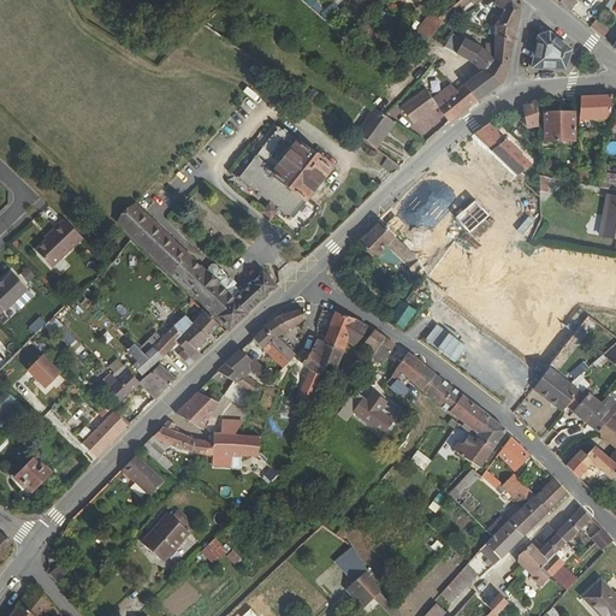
[(444,25),(473,1),(471,0),(448,0),(433,13),(443,24),(444,25)]
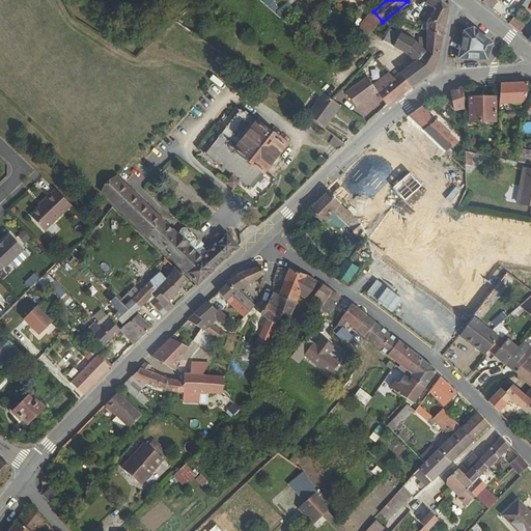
[(426,23),(445,23),(448,8),(439,0),(428,0),(426,4),(432,7),(429,11),(432,14),(426,23)]
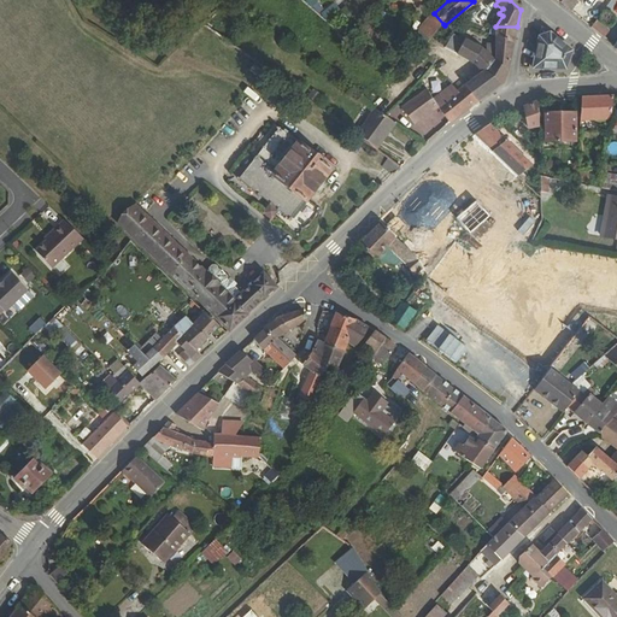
[(562,0),(560,3),(571,11),(579,1),(576,0),(562,0)]
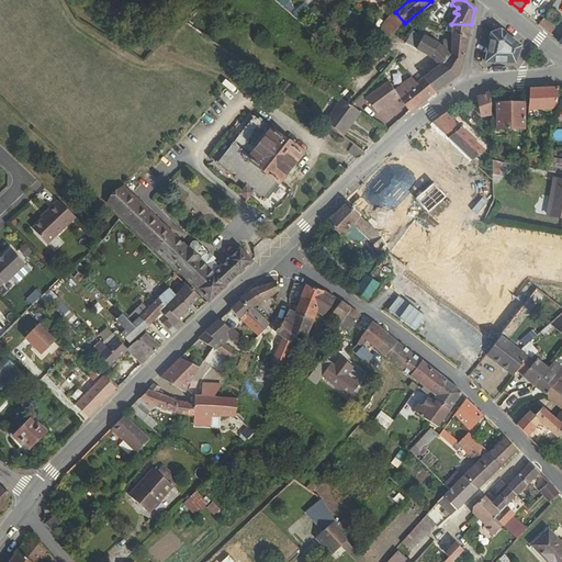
[(292,13),(299,21),(310,10),(303,3),(292,13)]
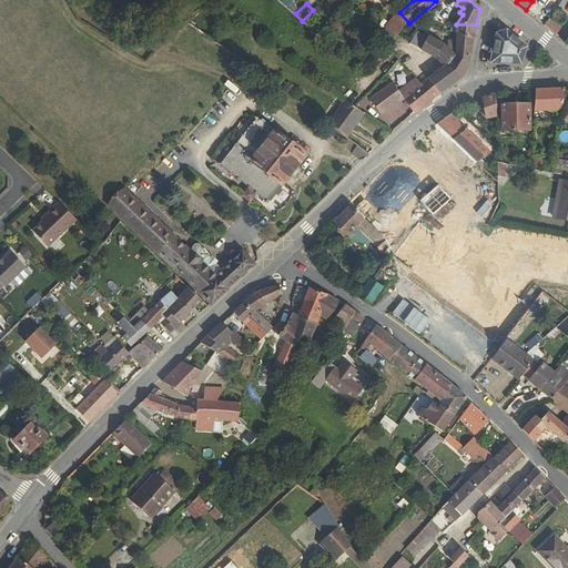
[(396,37),(408,22),(399,12),(386,28),(396,37)]
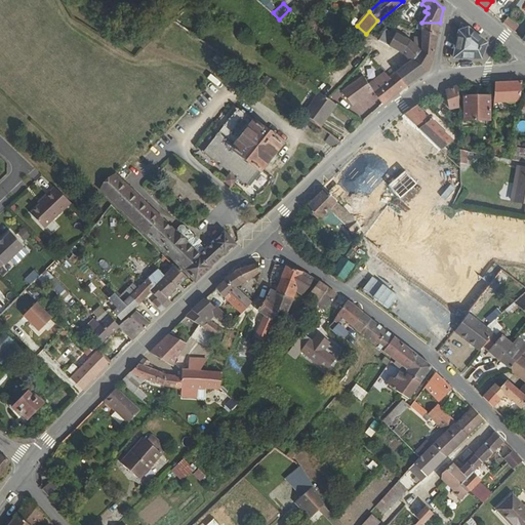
[(502,24),(513,32),(518,26),(508,17),(502,24)]
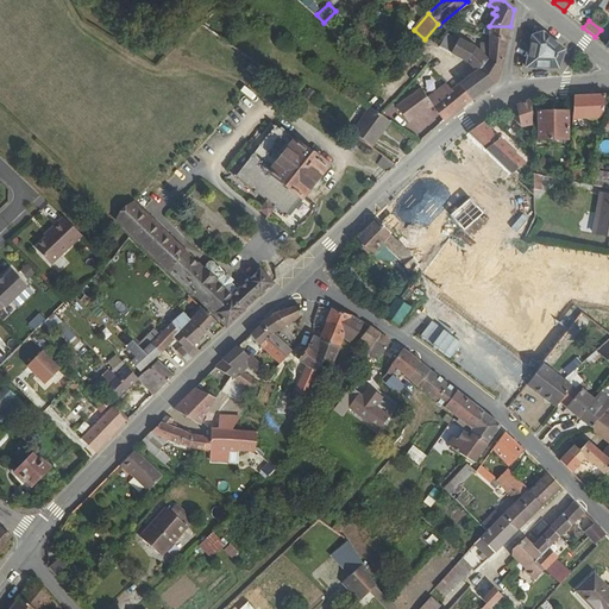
[(564,46),(531,22),(526,44),(538,46),(562,54),(564,46)]
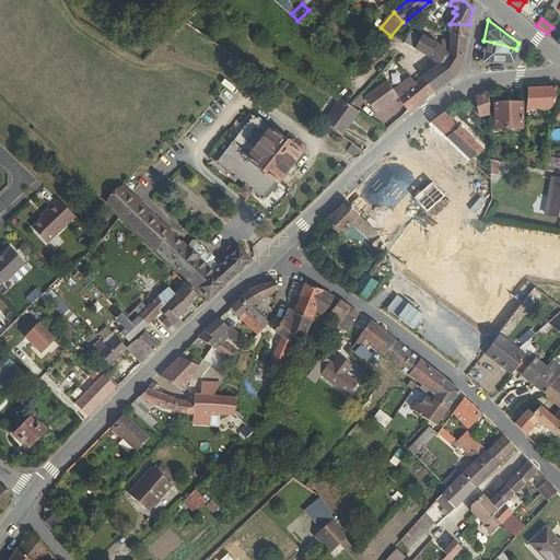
[(469,24),(450,24),(446,23),(444,31),(450,33),(467,36),(469,24)]
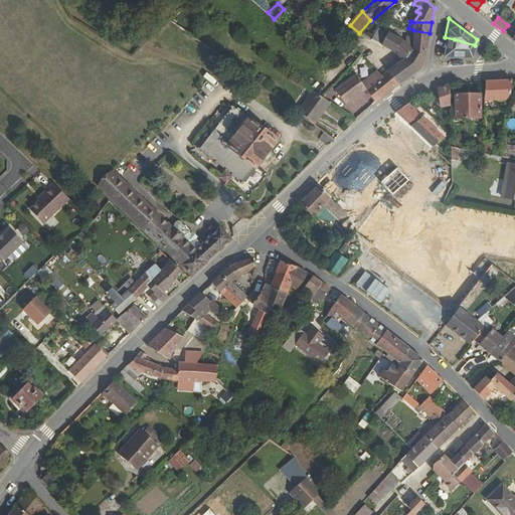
[(378,29),(371,40),(382,45),(387,35),(378,29)]
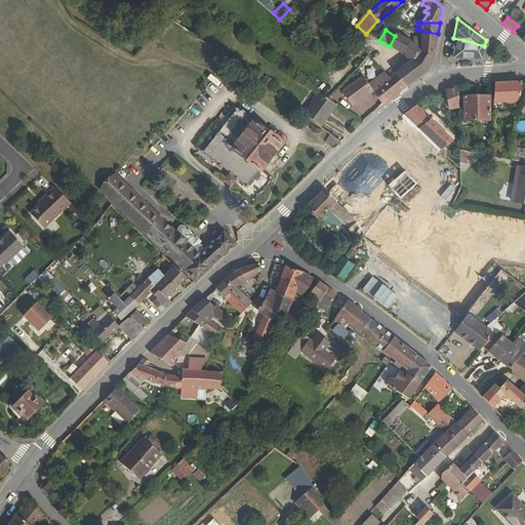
[(433,61),(438,34),(421,31),(421,38),(414,38),(414,43),(421,50),(433,61)]
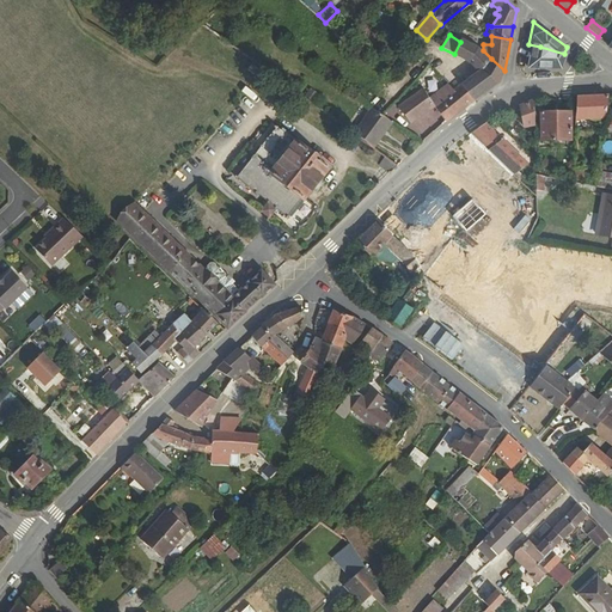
[(500,83),(505,71),(491,59),(483,50),(482,51),(478,48),(461,40),(460,42),(454,54),(471,62),(479,72),(461,85),(475,101),(500,83)]
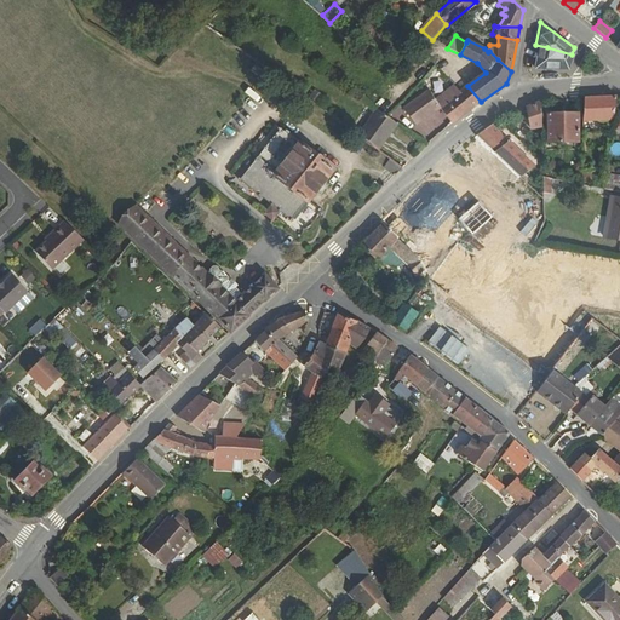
[(547,47),(535,45),(532,64),(545,65),(547,47)]
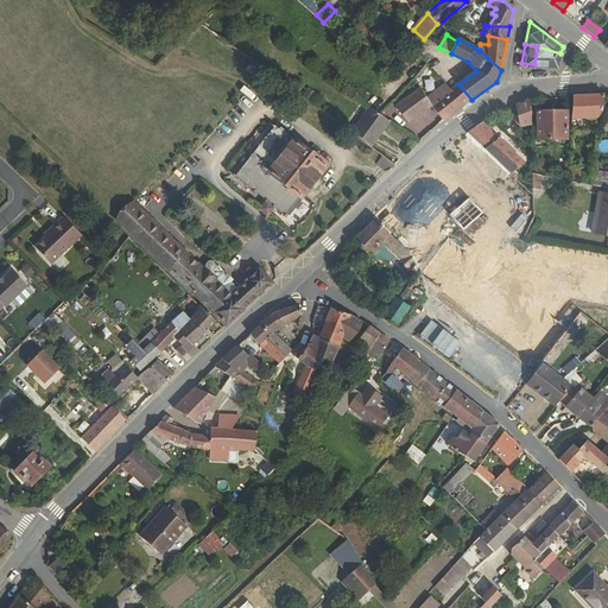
[(556,67),(561,54),(537,46),(534,64),(556,67)]
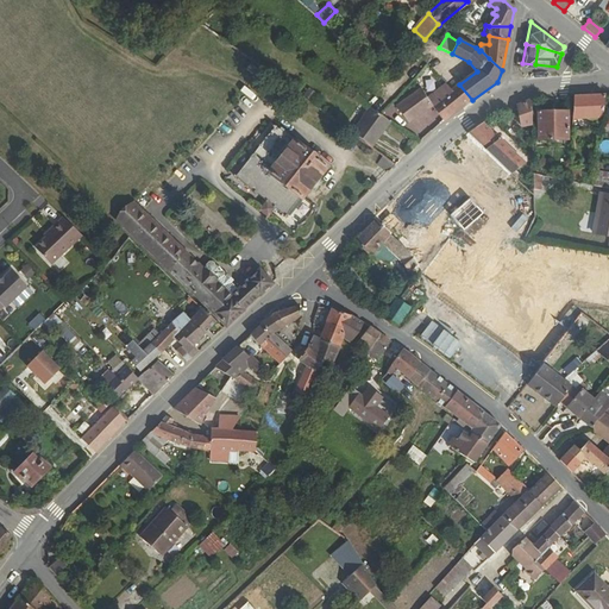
[(445,123),(472,100),(459,85),(452,90),(446,85),(428,99),(422,87),(396,106),(409,124),(433,106),(445,123)]
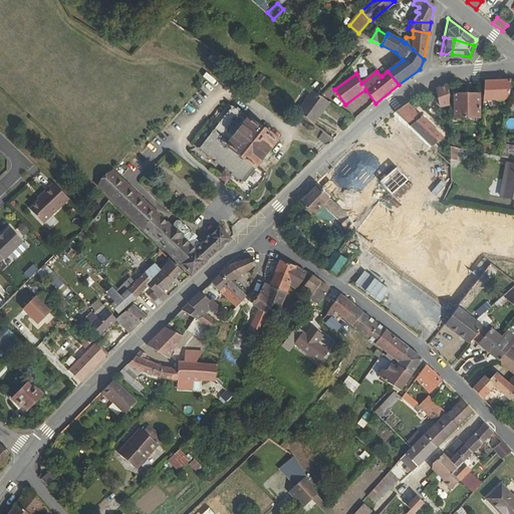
[(485,81),(484,100),(508,99),(511,80),(485,81)]
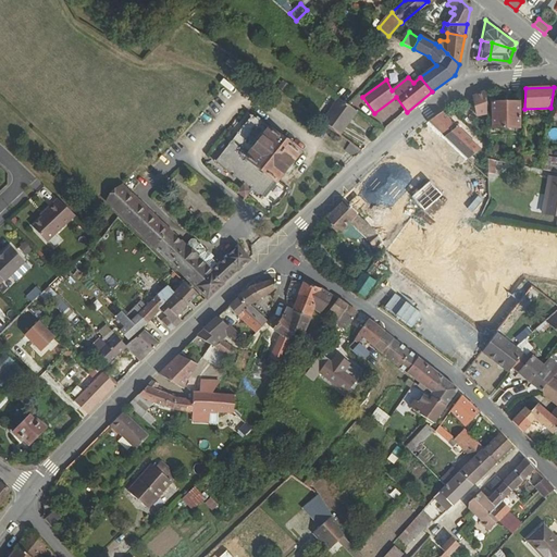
[(478,115),(487,114),(487,90),(472,97),(478,115)]
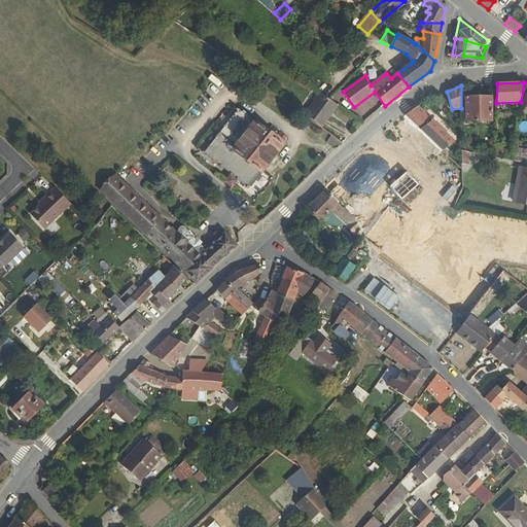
[(327,98),(318,91),(301,113),(318,126),(335,104),(327,98)]
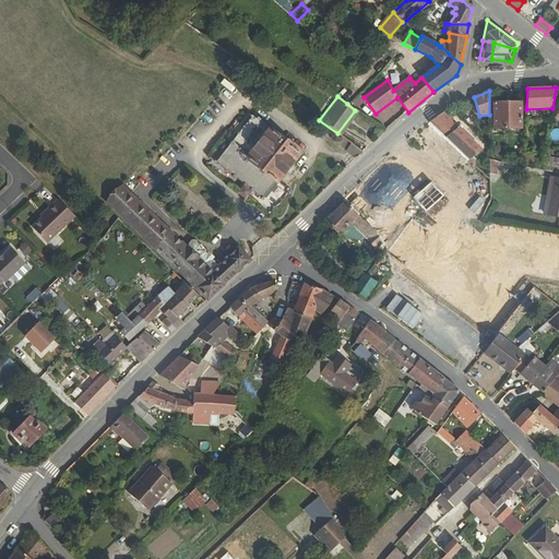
[(519,128),(518,100),(490,103),(491,128),(519,128)]
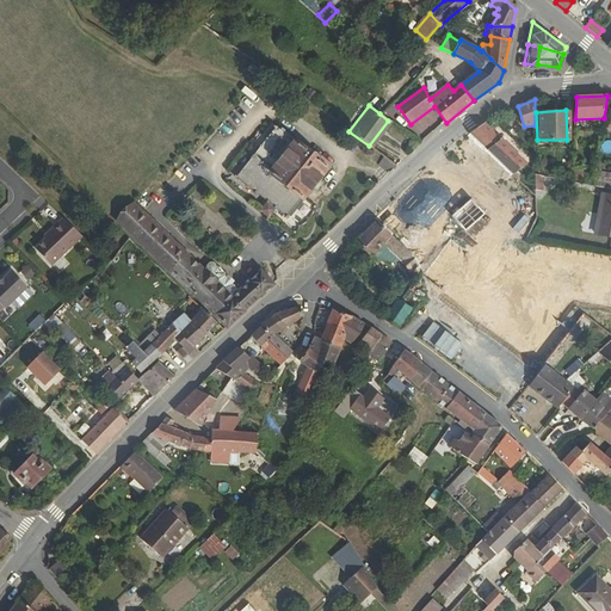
[(429,134),(443,127),(434,112),(420,119),(429,134)]
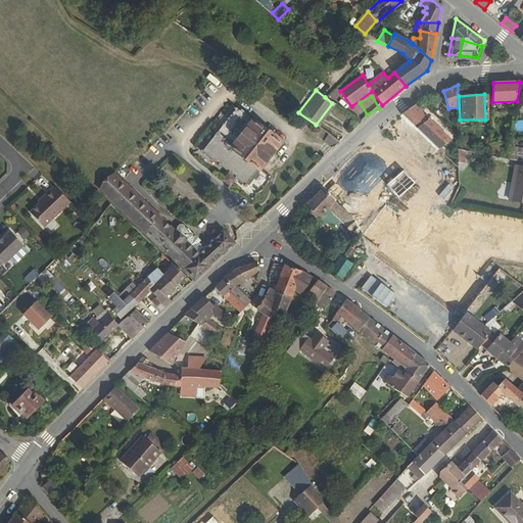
[(418,108),(415,105),(402,114),(439,150),(452,140),(418,108)]
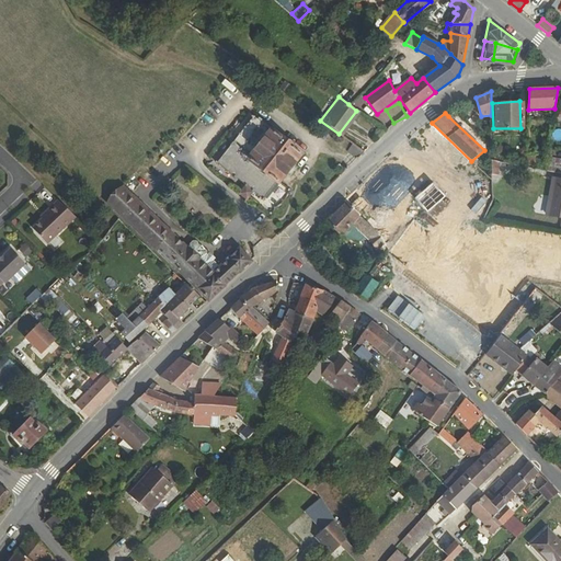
[(262,199),(299,152),(253,114),(215,160),(262,199)]
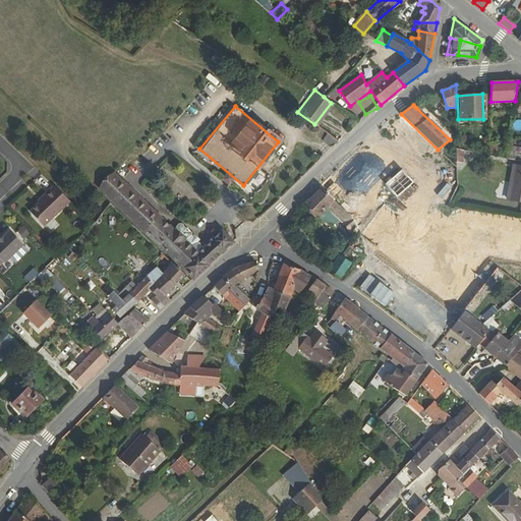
[(364,146),(359,151),(364,158),(370,153),(364,146)]
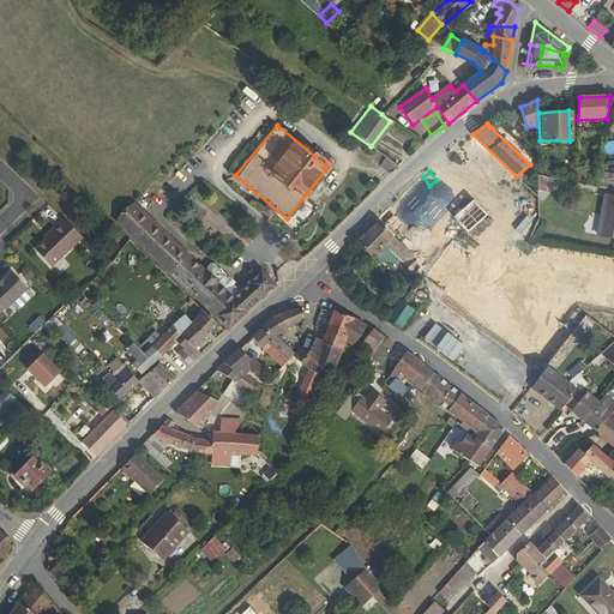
[(613,174),(601,172),(599,187),(613,190),(613,174)]
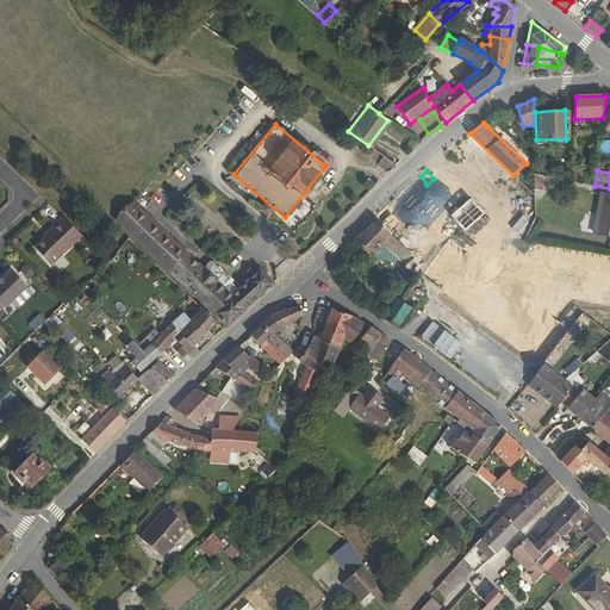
[(595,234),(609,236),(609,195),(602,194),(595,234)]
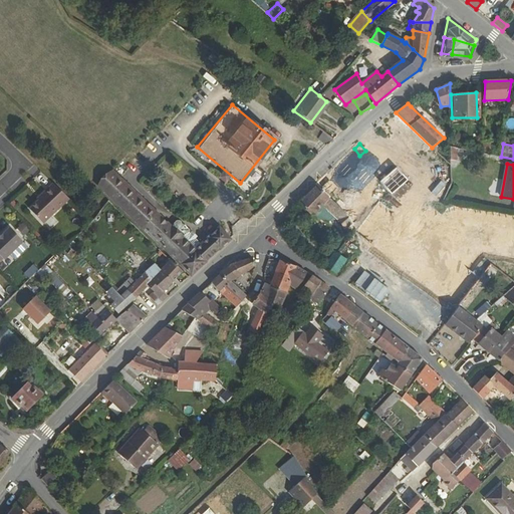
[(102,192),(163,250),(183,268),(190,275),(230,237),(220,226),(209,237),(210,239),(201,246),(193,238),(195,236),(190,231),(188,233),(187,232),(187,229),(177,220),(174,220),(169,226),(114,179),(102,192)]
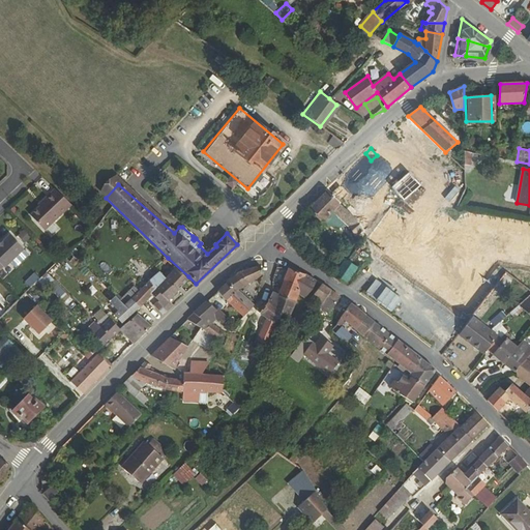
[(67,206),(52,190),(40,202),(40,204),(36,208),(27,217),(42,231),(67,206)]
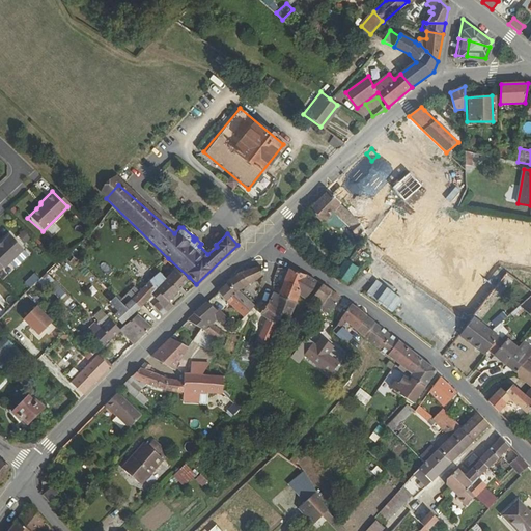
[(328,193),(310,211),(327,226),(341,228),(346,224),(350,227),(351,227),(358,221),(357,220),(348,212),(347,211),(338,202),(328,193)]
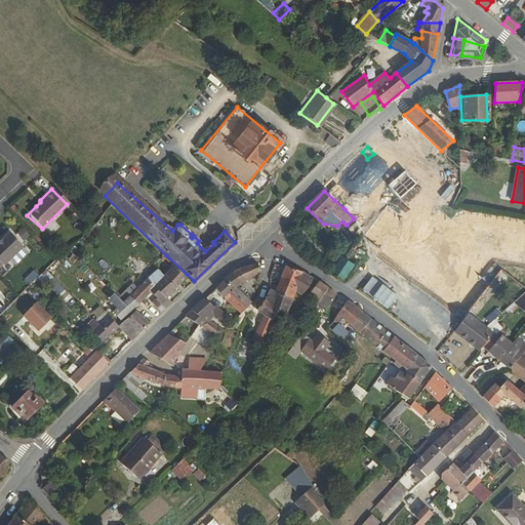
[(9,234),(0,242),(0,267),(1,268),(3,270),(10,264),(25,249),(9,234)]
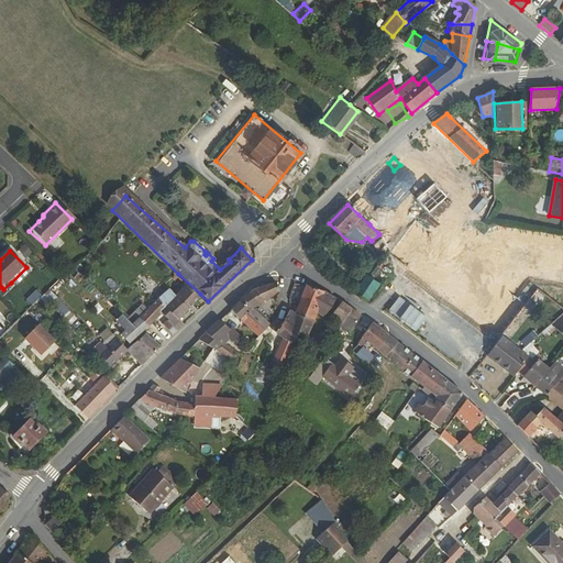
[(31,273),(26,267),(11,283),(15,287),(31,273)]
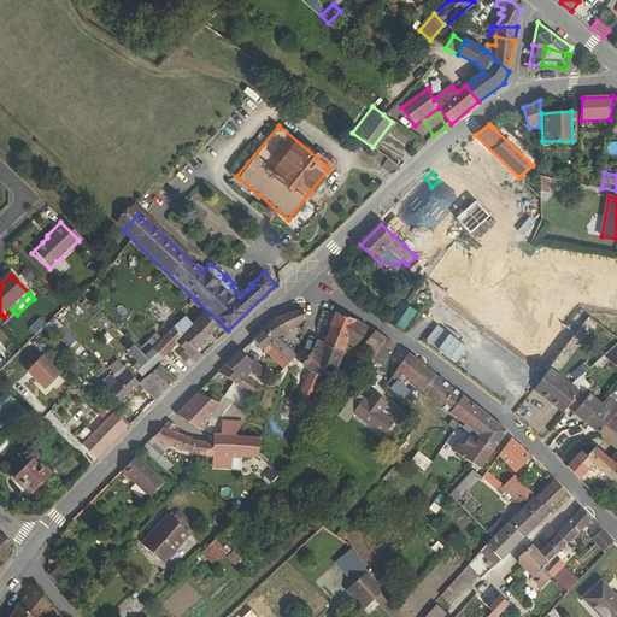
[(386,319),(401,330),(413,311),(401,301),(400,300),(386,319)]
